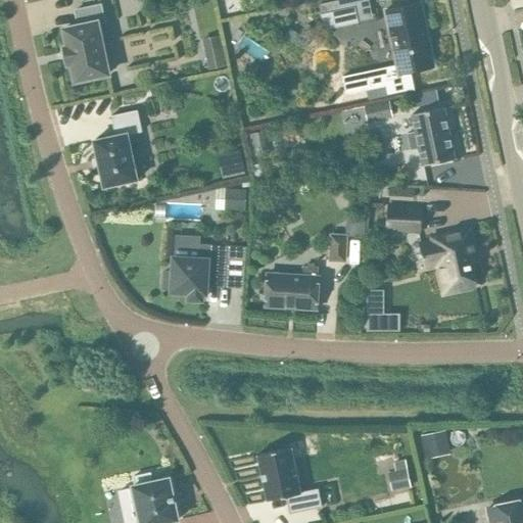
[(324,29),(358,22),(373,18),(368,0),(338,0),(319,4),(321,14),(324,29)]
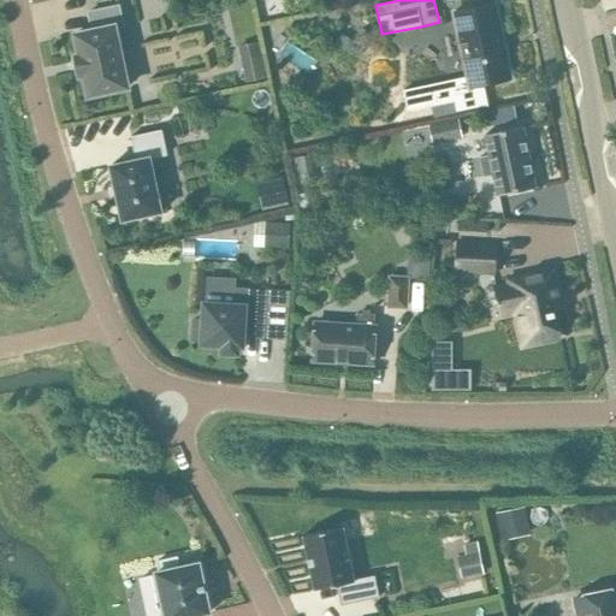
[(374,1),(354,5),(355,11),(356,11),(357,17),(374,13),(373,7),(375,7),(374,1)]
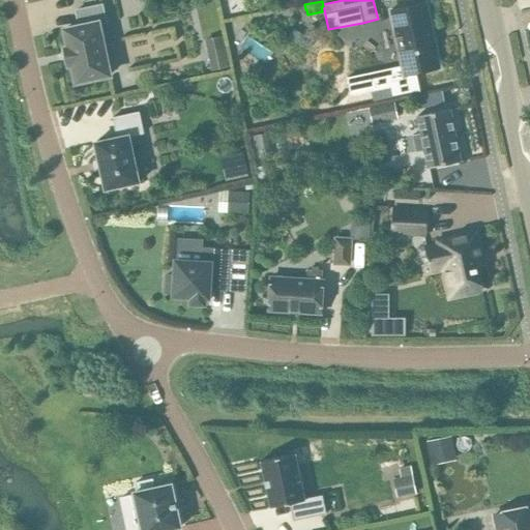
[(439,68),(424,2),(391,9),(406,76),(439,68)]
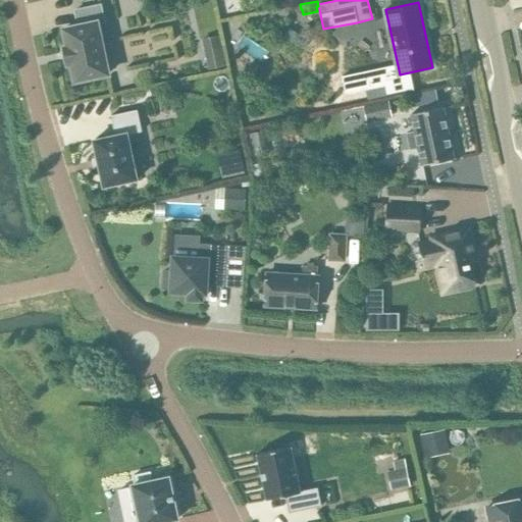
[(74,82),(108,74),(107,69),(115,67),(110,44),(102,45),(97,23),(104,21),(101,5),(75,10),(79,25),(63,29),(67,46),(63,47),(67,64),(71,63),(74,82)]
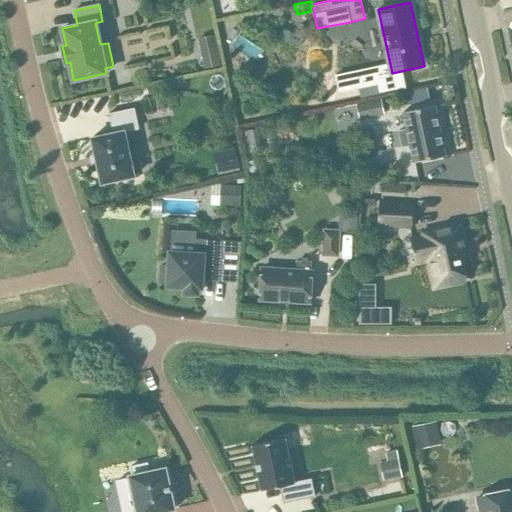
[(284,28),(279,36),(298,48),(310,29),(301,23),(294,34),(284,28)]
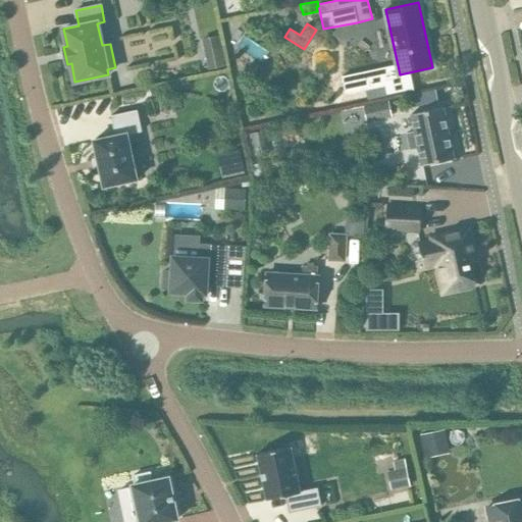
[(222,37),(205,38),(207,67),(223,66),(222,37)]
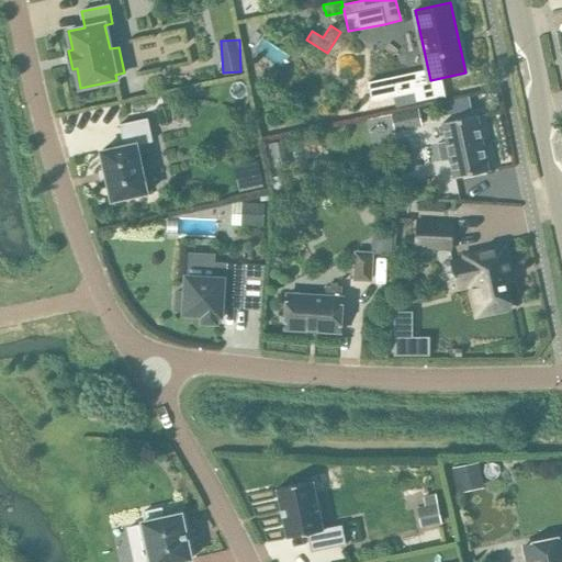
[(419,109),(392,114),(395,131),(423,125),(419,109)]
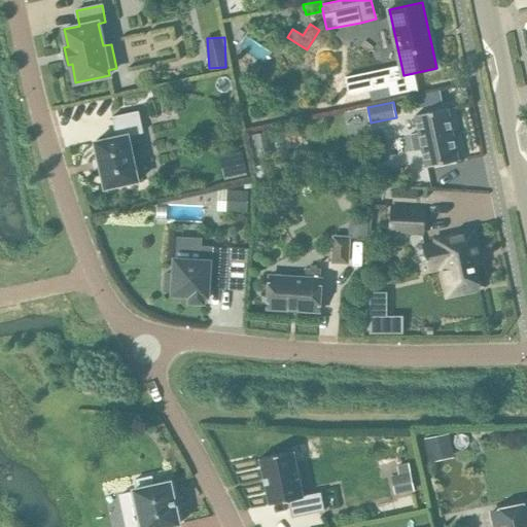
[(414,151),(423,149),(426,167),(458,161),(448,108),(416,114),(419,132),(411,134),(414,151)]
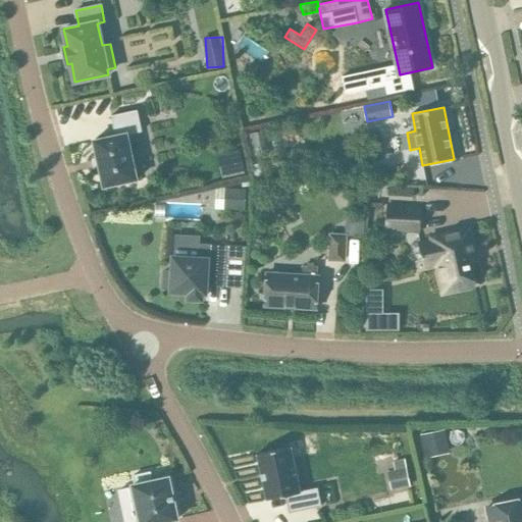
[(103,187),(137,179),(126,135),(142,132),(137,110),(111,115),(115,136),(93,141),(97,157),(96,157),(99,170),(100,170),(103,187)]
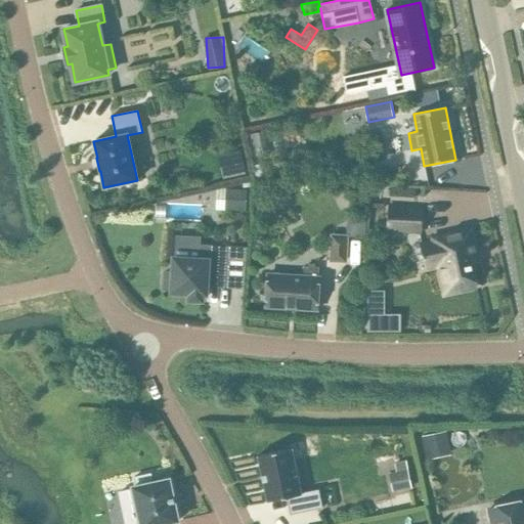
[(264,131),(250,134),(255,160),(269,157),(264,131)]
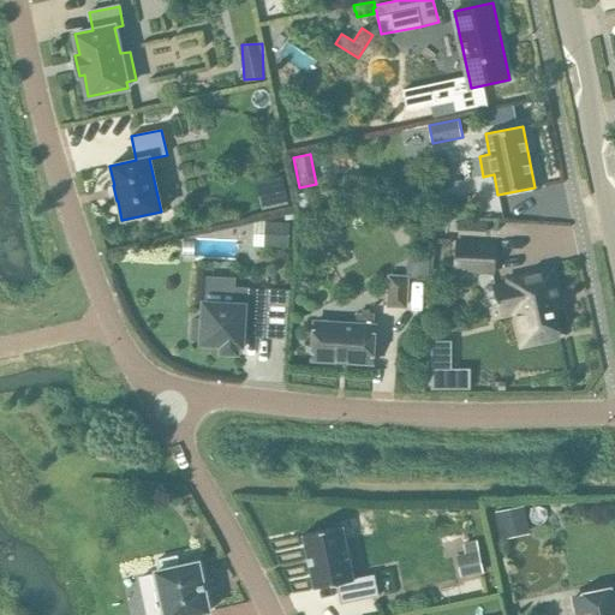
[(270,181),(257,184),(261,207),(272,204),(272,206),(287,203),(282,177),(270,179),(270,181)]
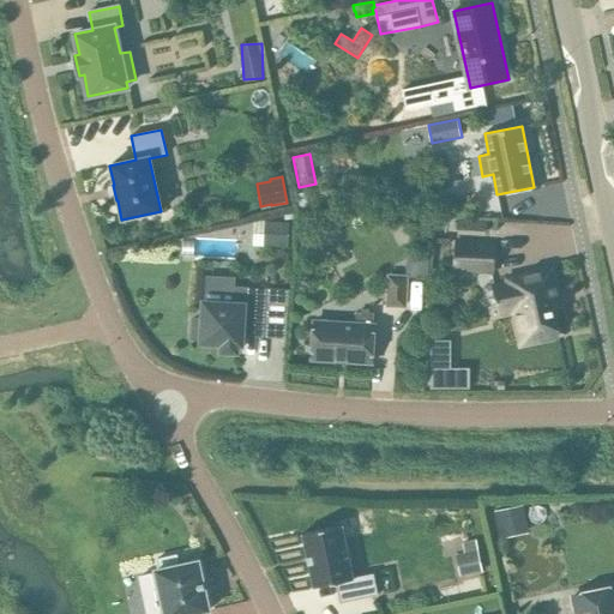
[(254,221),(253,245),(288,247),(289,223),(254,221)]
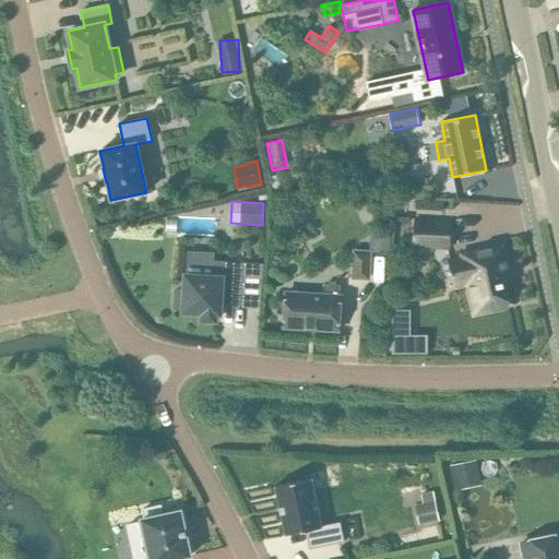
[(449,247),(450,222),(416,219),(414,245),(449,247)]
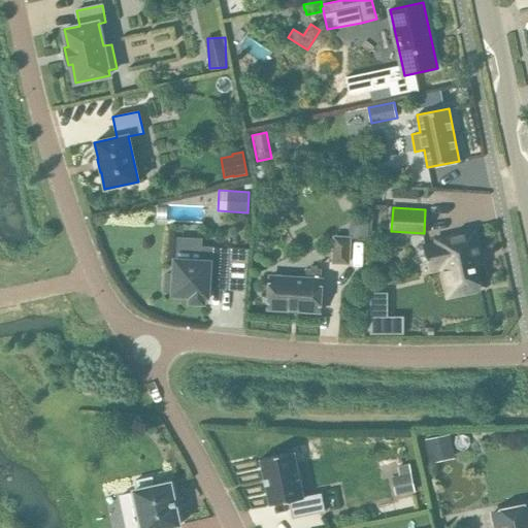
[(350,223),(349,236),(351,236),(351,238),(359,239),(359,237),(368,237),(369,222),(354,220),(350,223)]
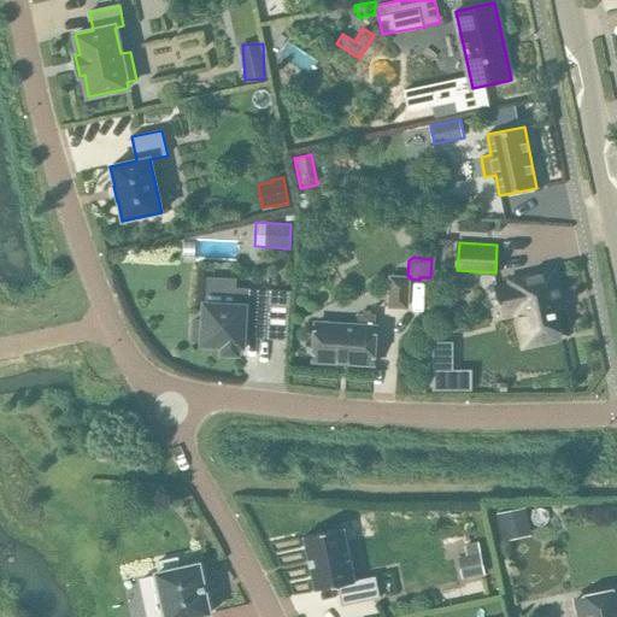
[(511,285),(495,288),(501,315),(517,311),(524,345),(560,336),(554,310),(563,307),(554,271),(510,281),(511,285)]
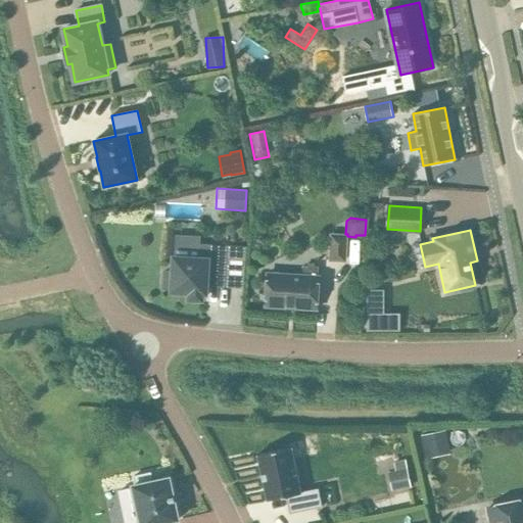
[(330,233),(329,262),(347,263),(347,236),(347,234),(345,234),(330,233)]
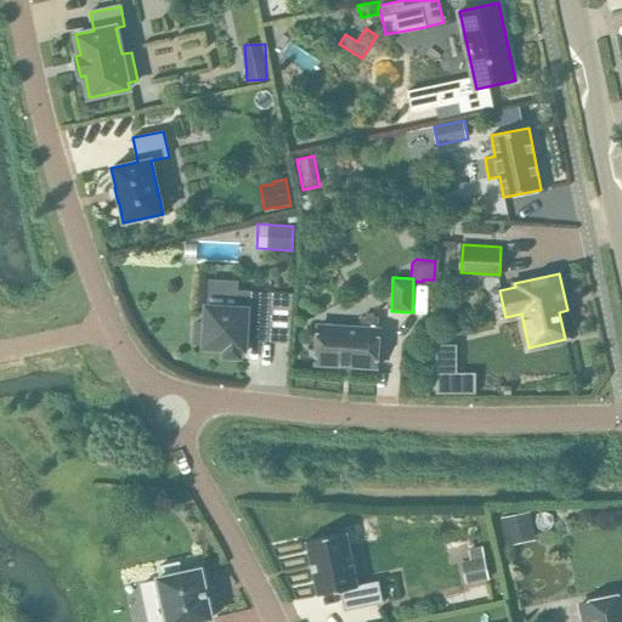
[(194,322),(193,343),(203,344),(203,348),(224,349),(224,356),(241,357),(242,331),(269,332),(270,293),(236,290),(236,307),(205,305),(204,323),(194,322)]
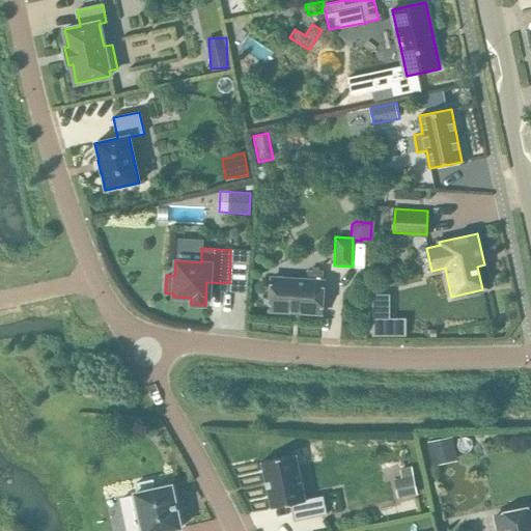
[(278,278),(271,278),(271,290),(270,311),(322,314),(322,300),(323,270),(309,270),(308,280),(278,278)]
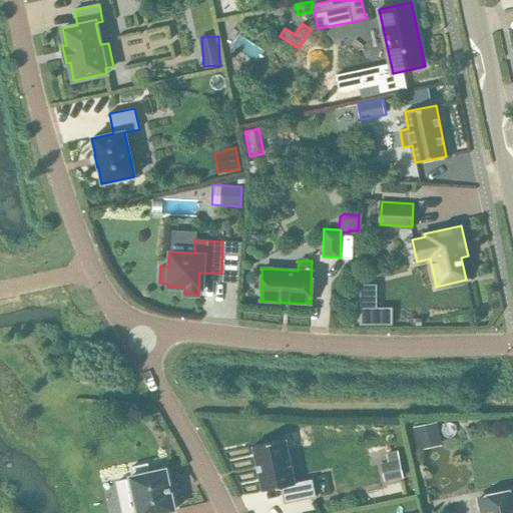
[(377,325),(377,308),(377,285),(360,285),(360,325),(377,325)]
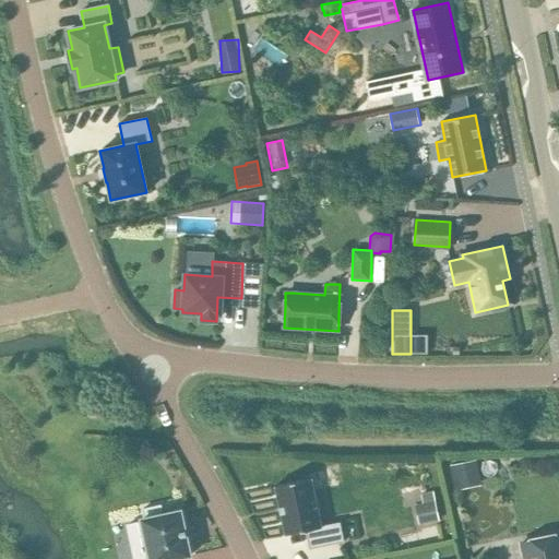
[(476,460),(450,465),(455,491),(482,485),(476,460)]
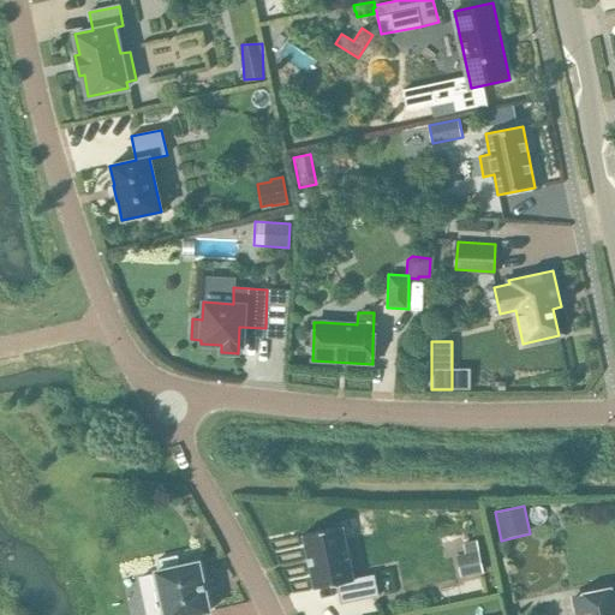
[(336,584),(340,604),(377,596),(374,574),(353,579),(342,526),(303,535),(314,589),(336,584)]
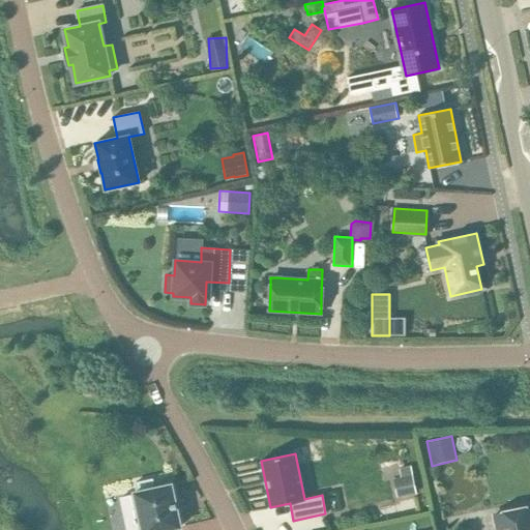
[(401,477),(393,478),(396,498),(417,494),(411,466),(399,468),(401,477)]
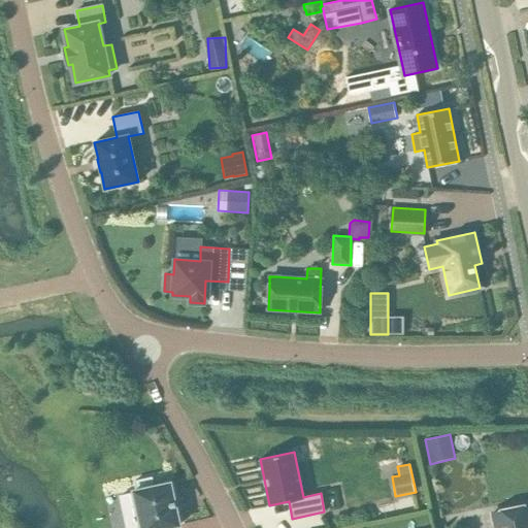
[(167,527),(180,525),(170,483),(154,486),(152,477),(134,481),(136,490),(133,491),(134,492),(141,527),(167,527)]
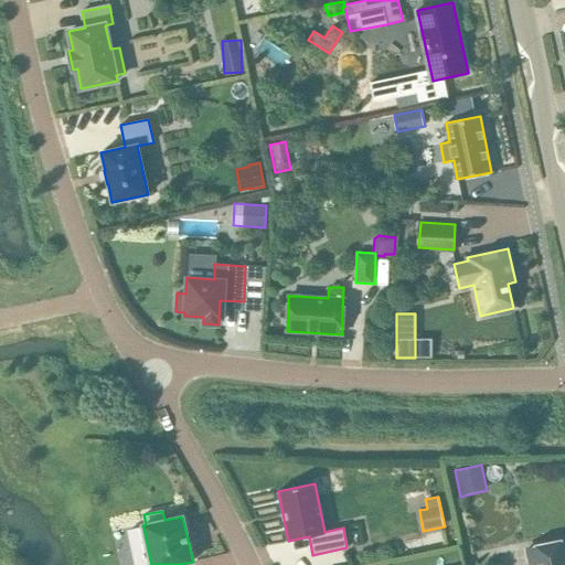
[(564,564),(564,540),(526,548),(530,564),(564,564)]
